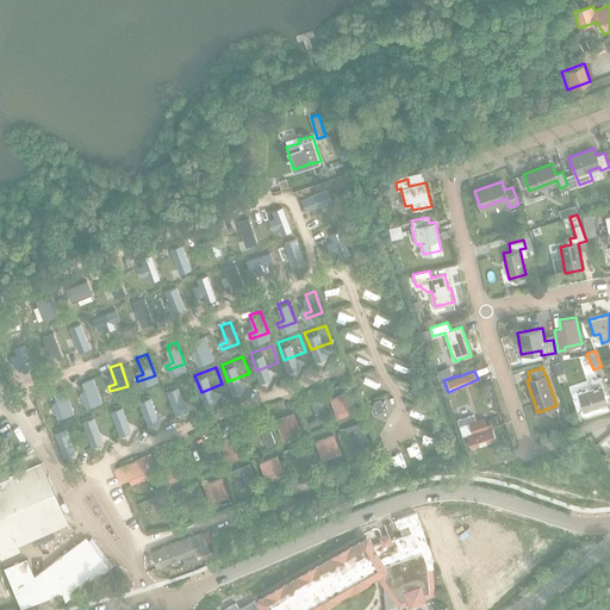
[(80,398),(82,403),(99,396),(91,374),(81,378),(87,394),(80,398)]
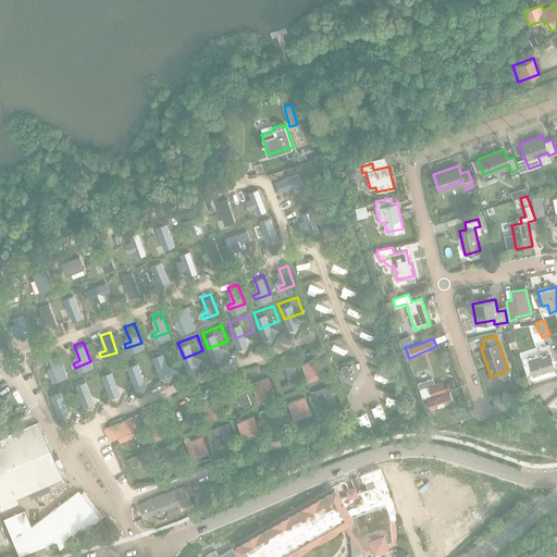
[(151,353),(158,368),(176,360),(170,345),(151,353)]
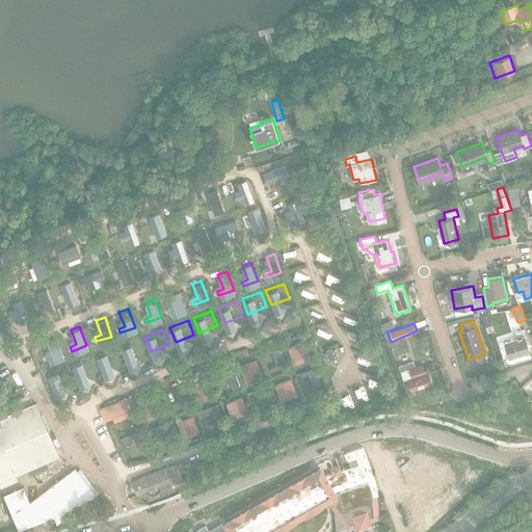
[(524,336),(522,329),(514,331),(516,338),(504,342),(508,357),(529,351),(524,336)]
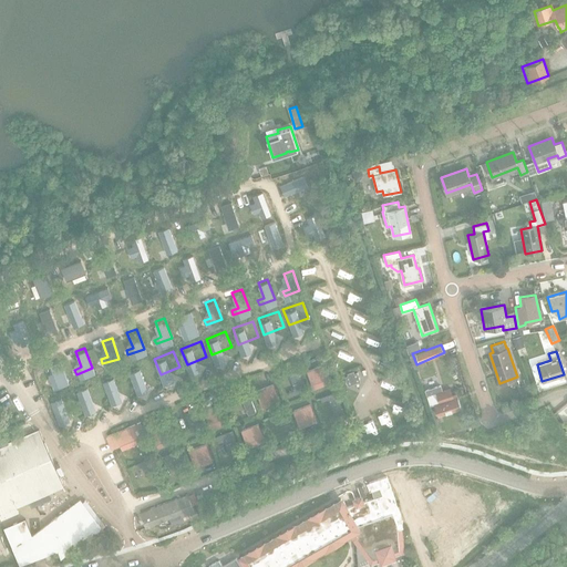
[(68,379),(60,359),(51,362),(57,378),(52,380),(53,383),(68,379)]
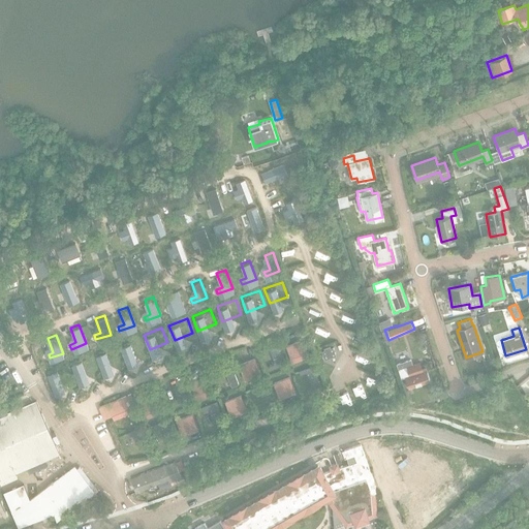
[(119,344),(125,359),(144,351),(138,337),(119,344)]
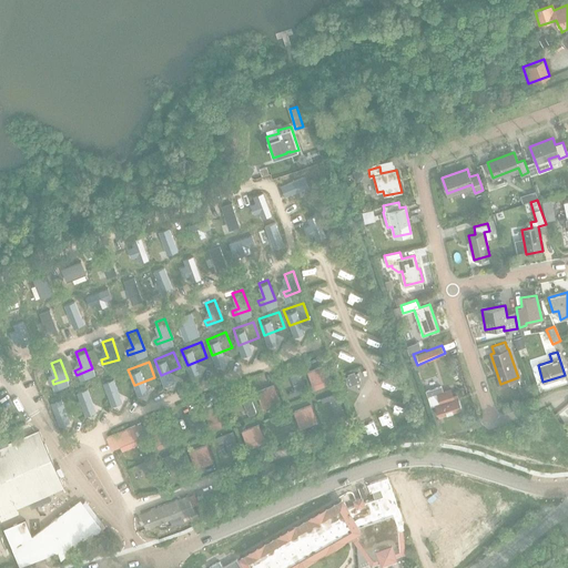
[(307,372),(314,389),(332,383),(325,365),(307,372)]
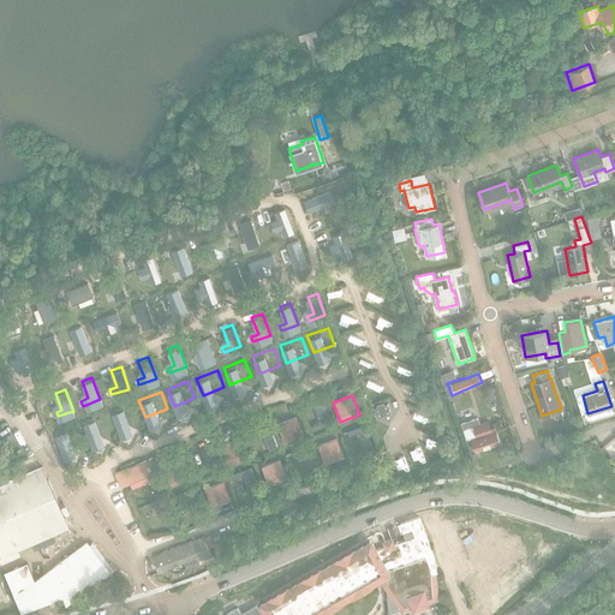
[(315,430),(332,423),(323,401),(314,405),(320,422),(312,425),(315,430)]
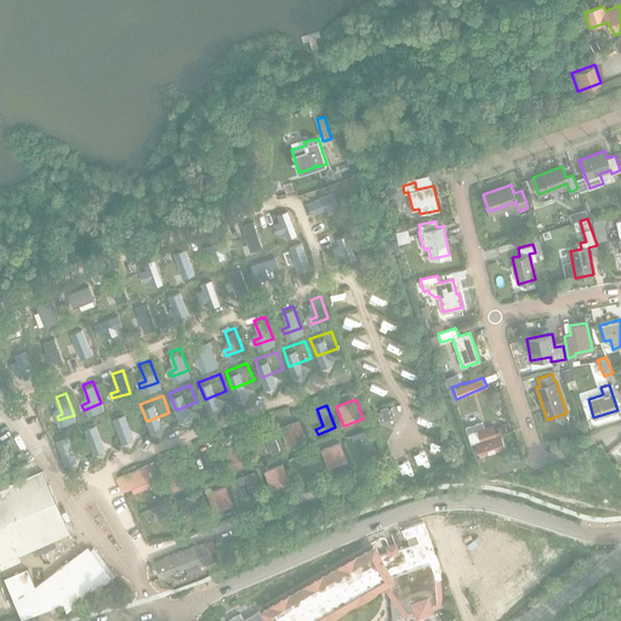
[(113,415),(119,432),(140,423),(134,406),(113,415)]
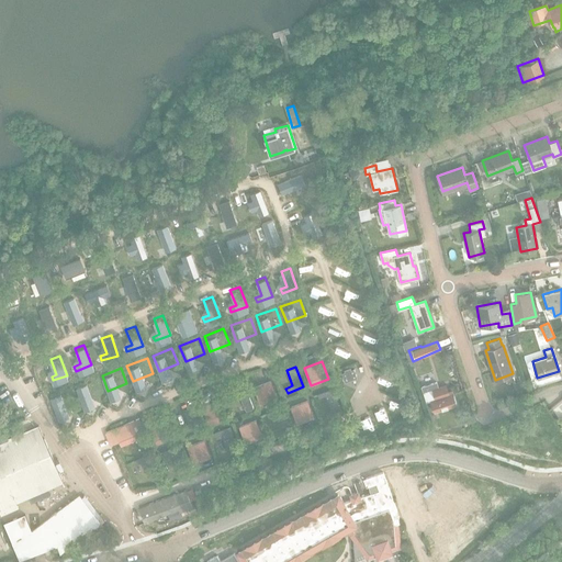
[(75,385),(81,401),(100,393),(93,378),(75,385)]
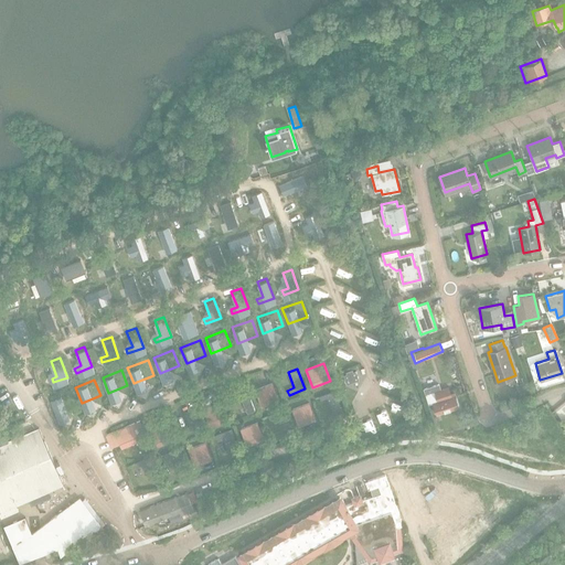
[(273,382),(255,388),(262,406),(279,401),(273,382)]
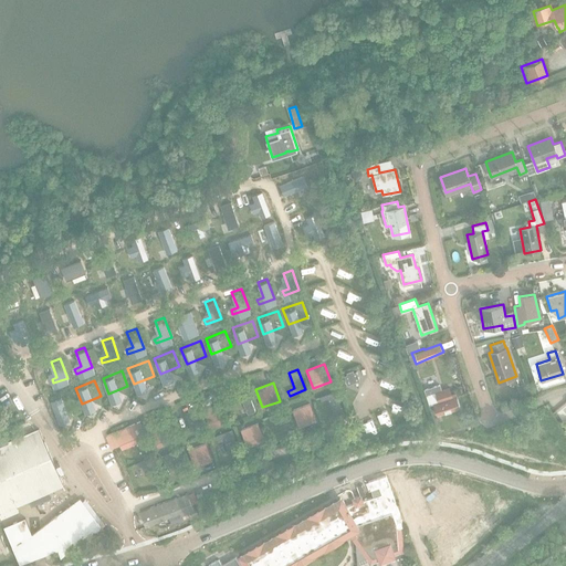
[(353,401),(371,394),(367,384),(363,385),(363,384),(343,391),(355,421),(360,419),(353,401)]
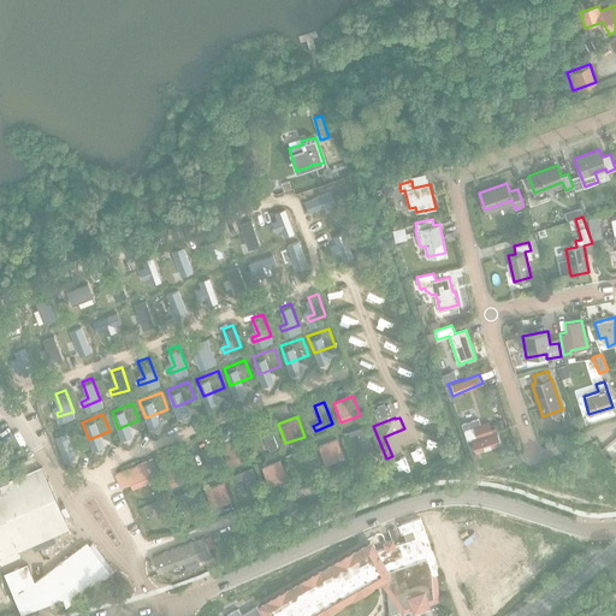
[(489,421),(465,430),(467,440),(472,439),(477,451),(501,443),(496,430),(492,432),(489,421)]
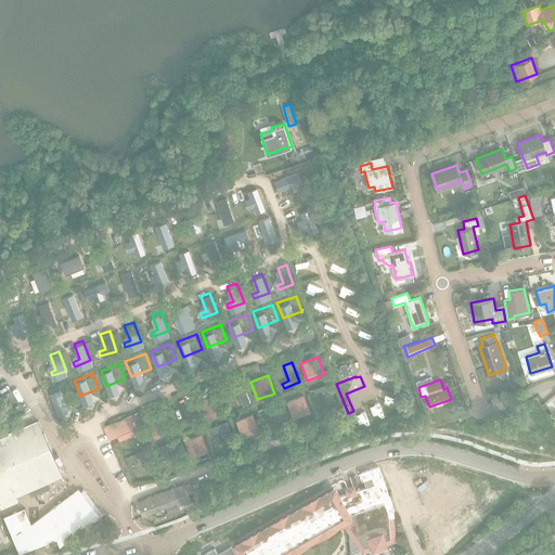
[(51,389),(56,404),(76,398),(69,383),(51,389)]
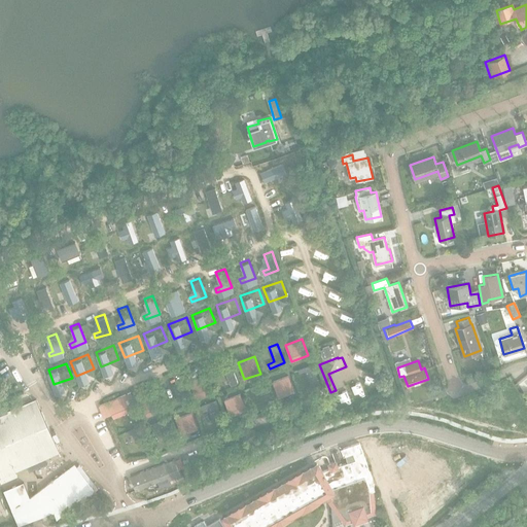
[(306,371),(311,385),(319,382),(313,363),(297,369),(300,373),(306,371)]
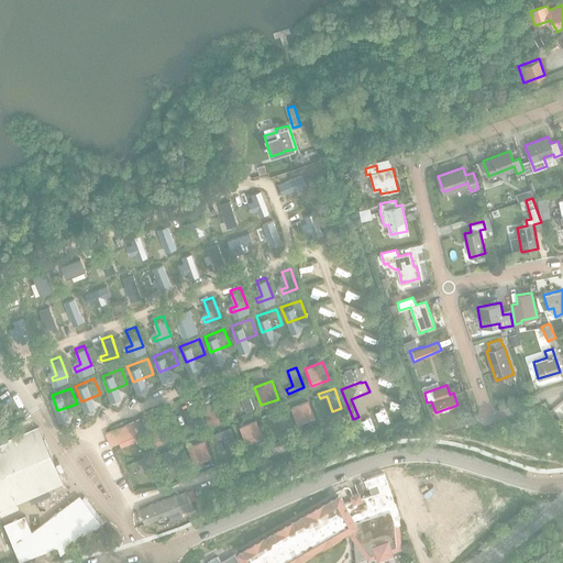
[(202,407),(209,424),(227,418),(220,400),(202,407)]
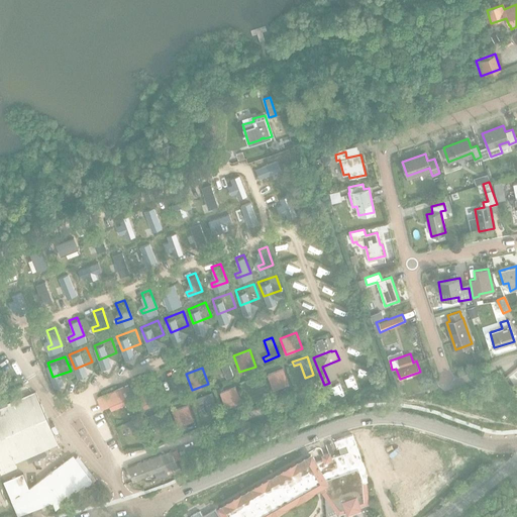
[(283,368),(267,374),(274,390),(290,384),(283,368)]
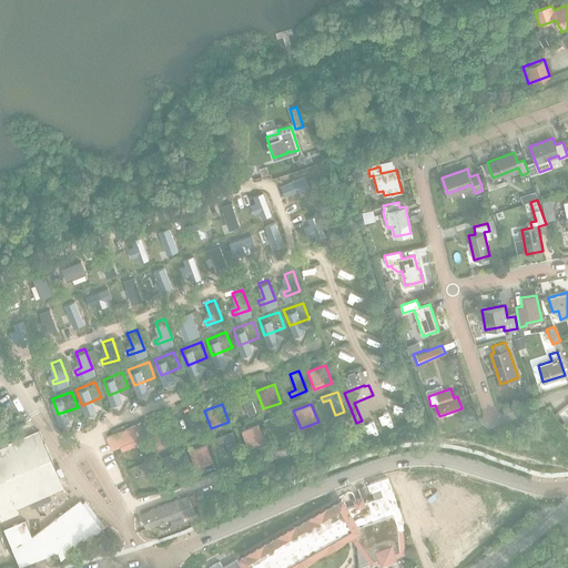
[(186,436),(202,429),(194,411),(185,414),(191,428),(184,432),(186,436)]
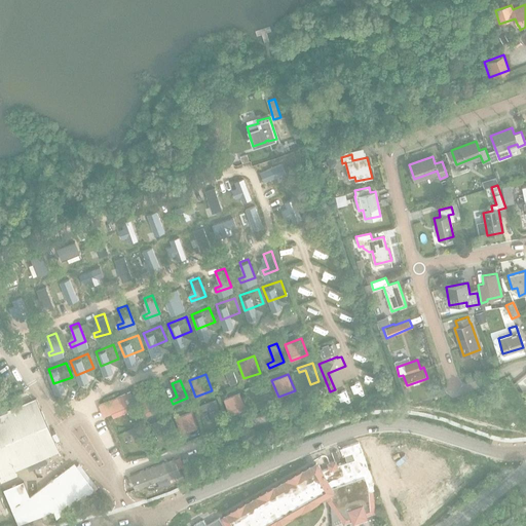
[(264,380),(250,386),(251,390),(257,387),(263,403),(271,399),(264,380)]
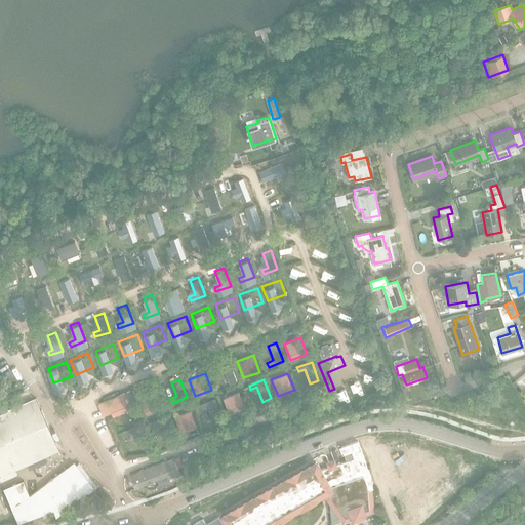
[(130,390),(97,403),(103,415),(111,411),(113,416),(127,410),(126,405),(135,401),(130,390)]
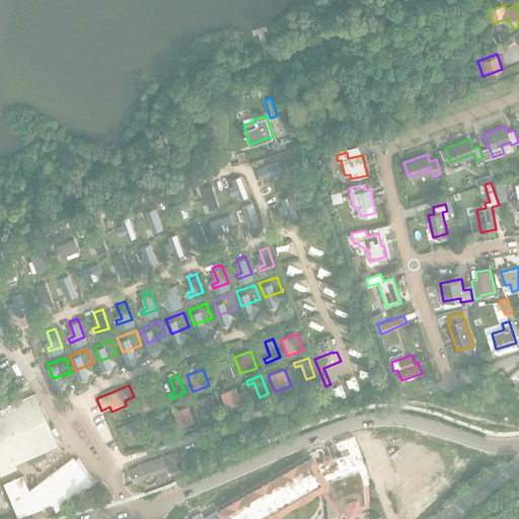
[(236,387),(220,393),(227,410),(242,403),(236,387)]
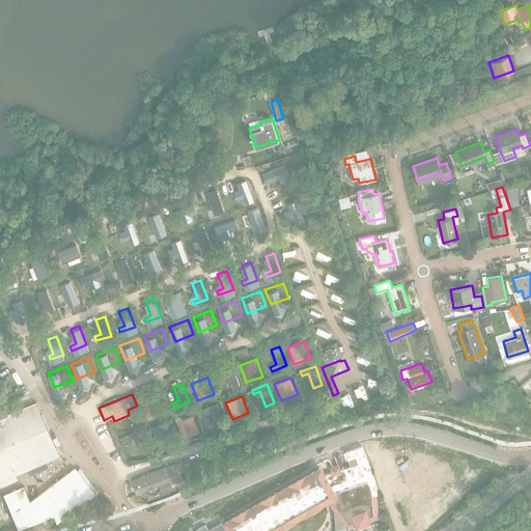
[(159,397),(142,403),(148,419),(164,413),(159,397)]
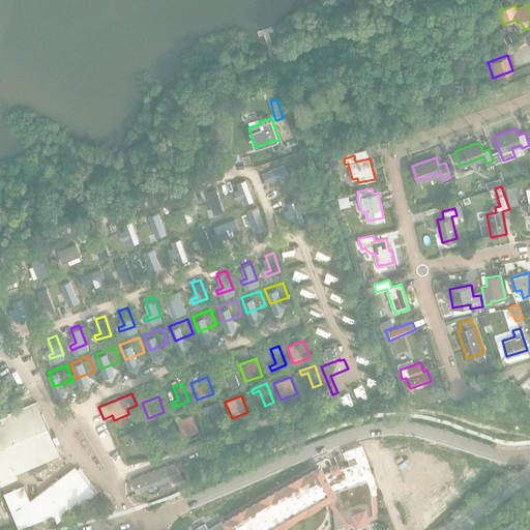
[(0,483),(0,484),(17,477),(15,473),(60,453),(36,401),(35,402),(7,414),(3,404),(0,405),(0,432),(1,434),(0,433),(0,483)]
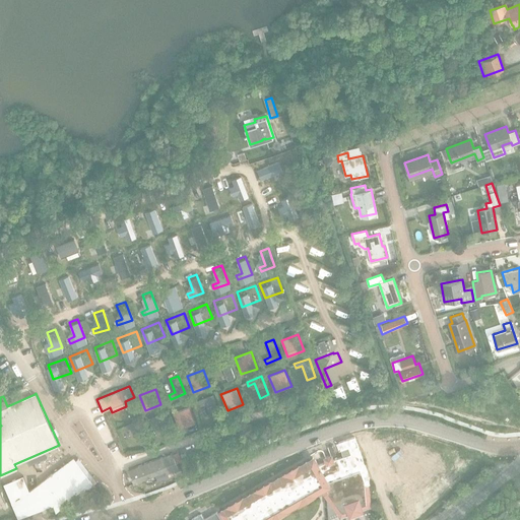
[(219,412),(213,394),(198,399),(199,403),(206,401),(211,415),(219,412)]
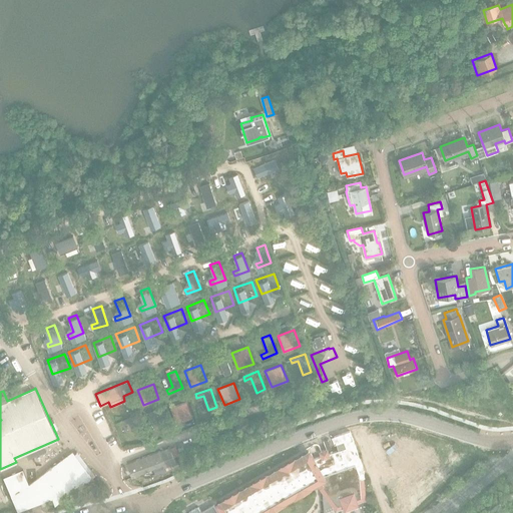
[(186,401),(170,407),(176,423),(192,417),(186,401)]
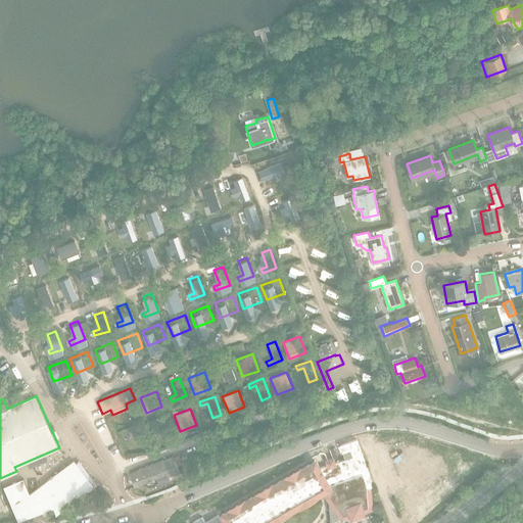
[(164,435),(173,432),(165,414),(151,420),(153,423),(159,421),(164,435)]
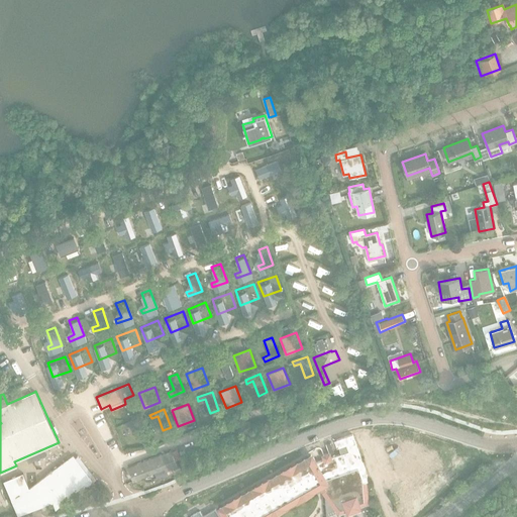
[(136,438),(144,435),(137,417),(123,422),(125,427),(131,424),(136,438)]
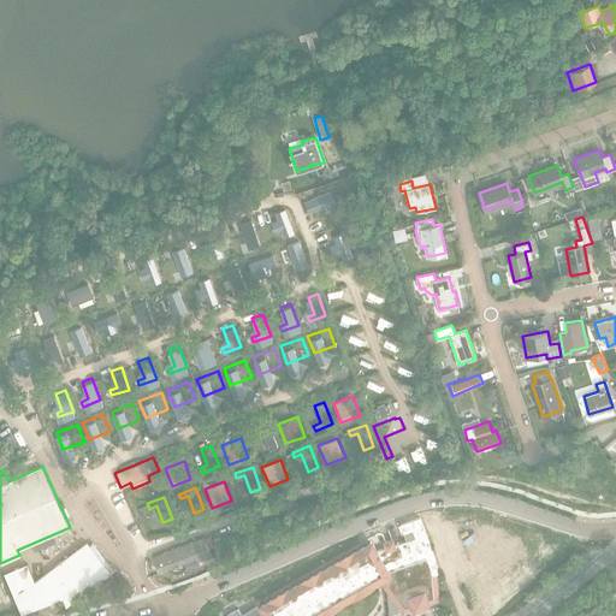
[(436,566),(437,566),(419,516),(400,523),(403,532),(406,539),(394,544),(391,539),(385,542),(386,546),(377,550),(373,544),(262,608),(267,615),(314,615),(384,576),(388,582),(389,615),(406,609),(404,605),(432,596),(431,574),(437,572),(436,566)]
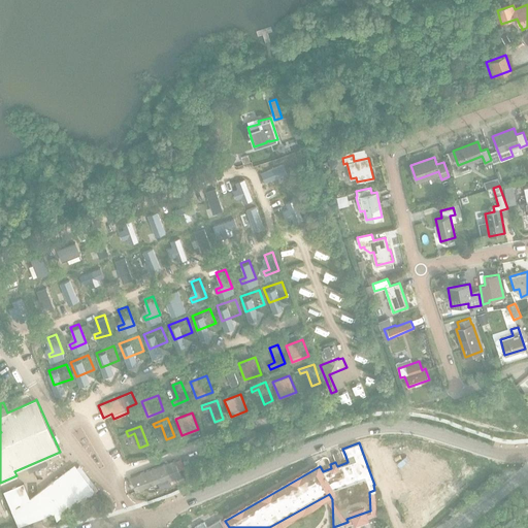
[(189,458),(183,461),(182,458),(174,461),(174,460),(131,476),(136,489),(168,476),(169,481),(180,476),(178,471),(185,468),(184,464),(190,462),(189,458)]
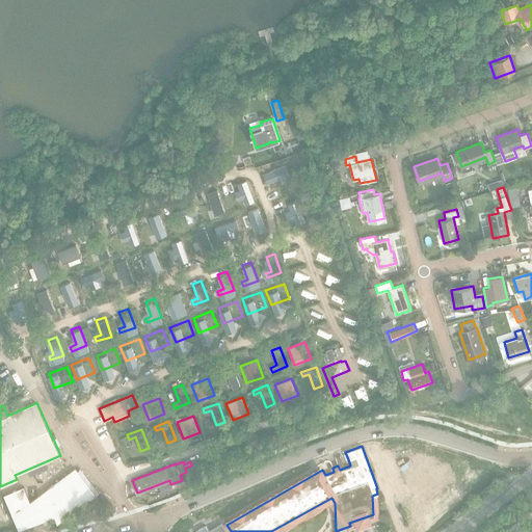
[(24,486),(4,495),(19,530),(56,515),(58,523),(96,495),(77,471),(59,483),(58,481),(30,503),(24,486)]
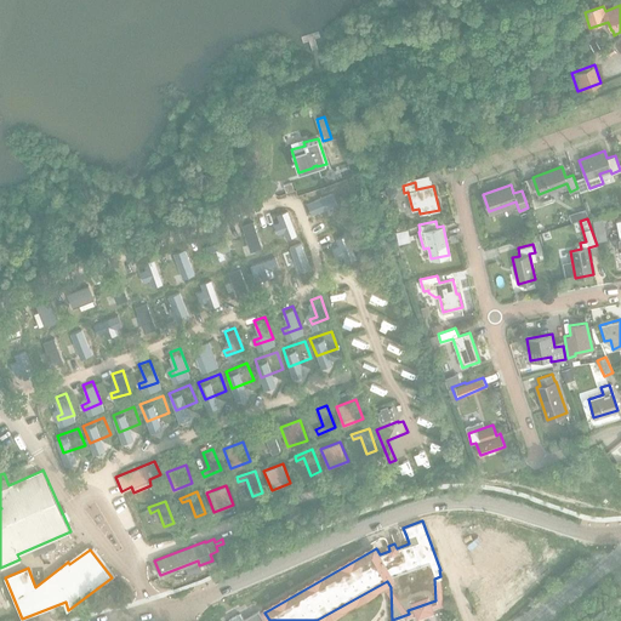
[(258,611),(243,620),(239,613),(243,611),(238,604),(223,613),(228,620),(263,620),(261,615),(258,611)]
